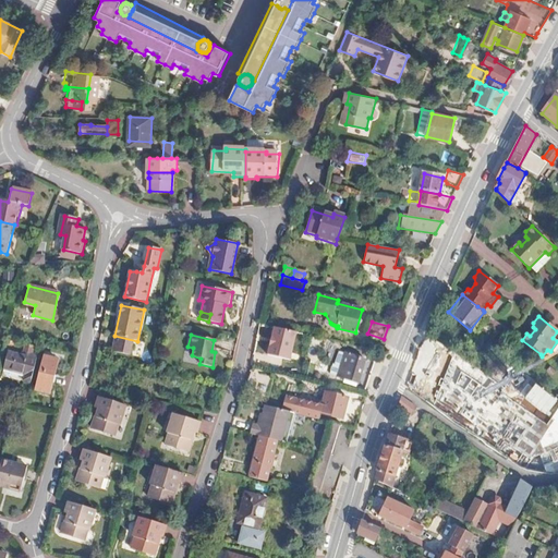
[(427,346),(420,356),(437,367),(426,384),(414,375),(407,385),(423,397),(431,386),(441,393),(460,367),(427,346)]
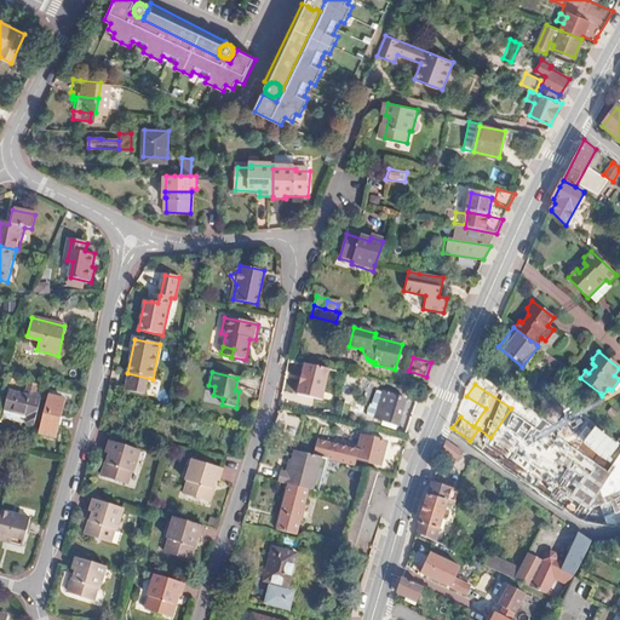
[(9,391),(6,402),(5,406),(29,412),(28,422),(34,423),(42,392),(29,390),(28,396),(9,391)]
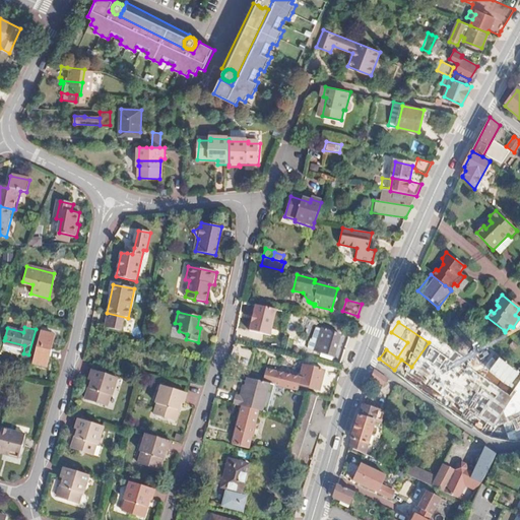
[(320,329),(316,327),(312,340),(316,341),(320,329)]
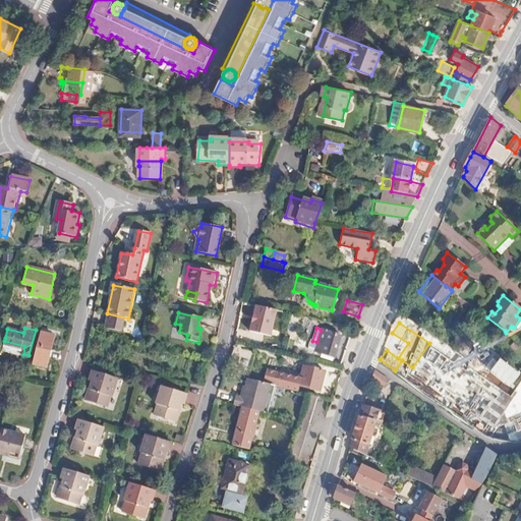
[(312,341),(310,340),(307,349),(314,351),(313,352),(334,358),(341,336),(321,330),(316,342),(312,341)]
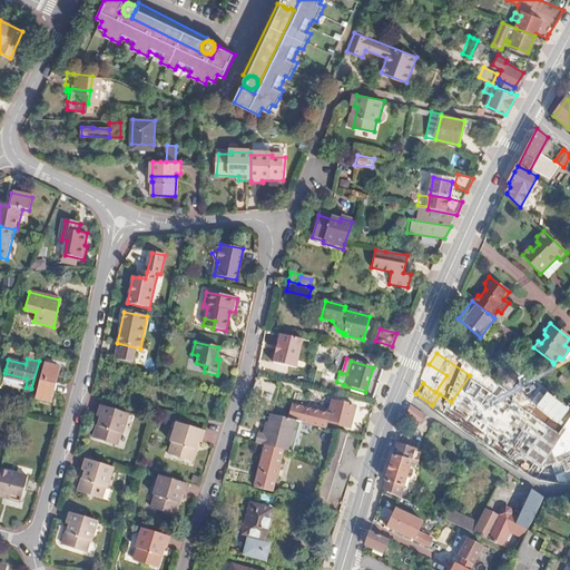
[(59,366),(46,364),(37,399),(50,402),(59,366)]
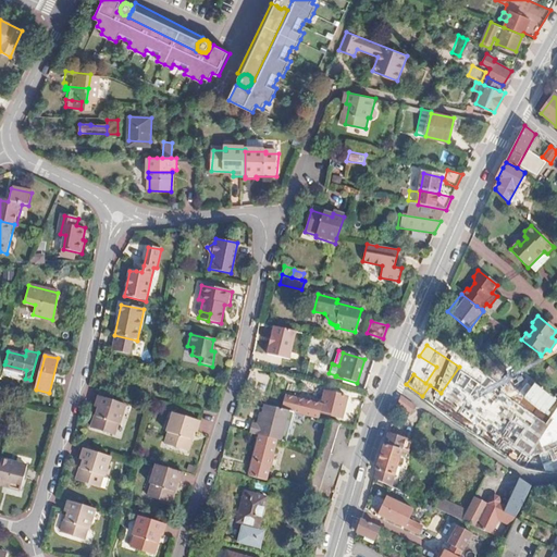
[(504,394),(527,407),(541,382),(518,369),(504,394)]
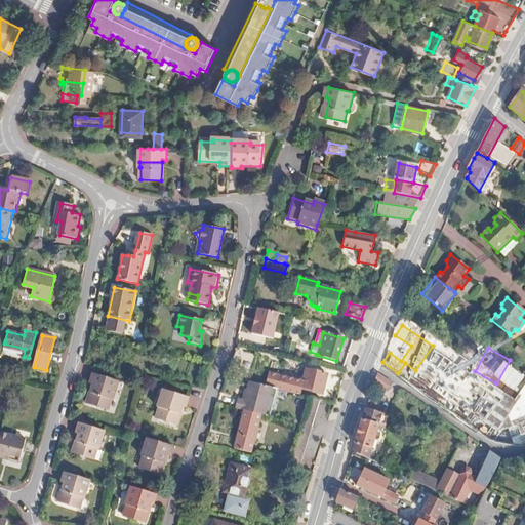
[(327,374),(308,369),(305,379),(303,390),(321,394),(327,374)]
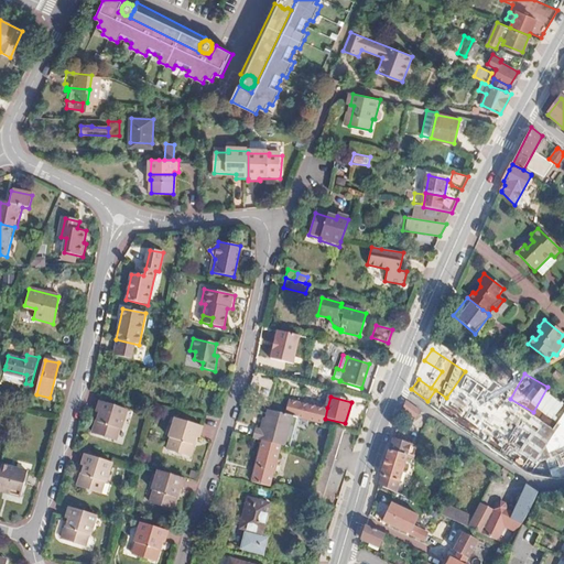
[(325,419),(327,408),(289,399),(285,413),(299,418),(322,424),(323,424),(325,419)]
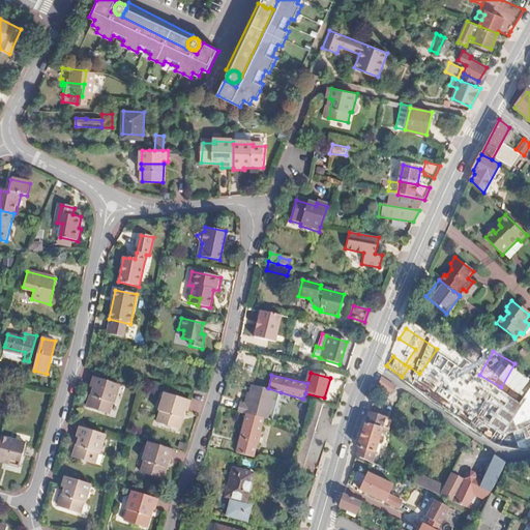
[(381,376),(378,385),(389,393),(394,386),(381,376)]
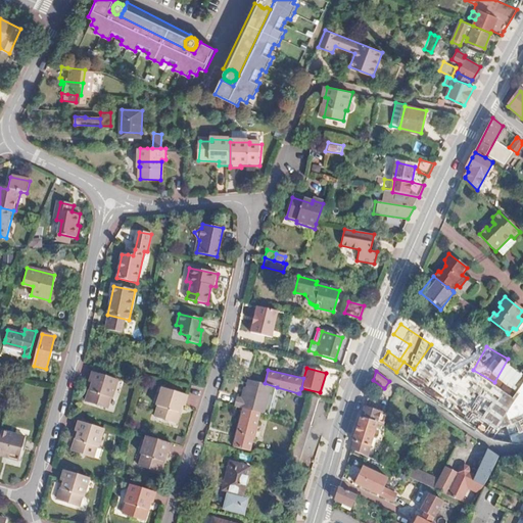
[(94,372),(90,380),(115,385),(117,379),(94,372)]
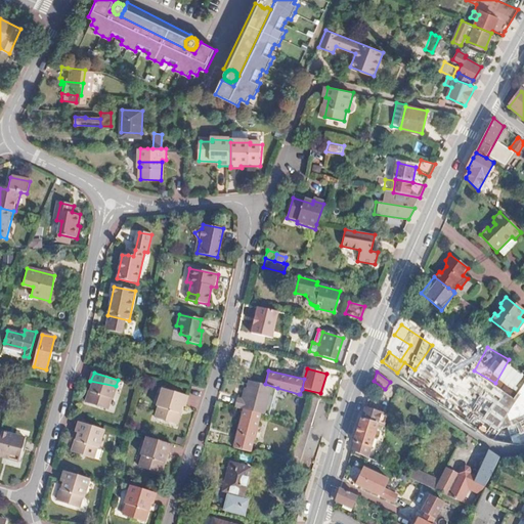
[(342,378),(331,375),(329,383),(340,386),(342,378)]
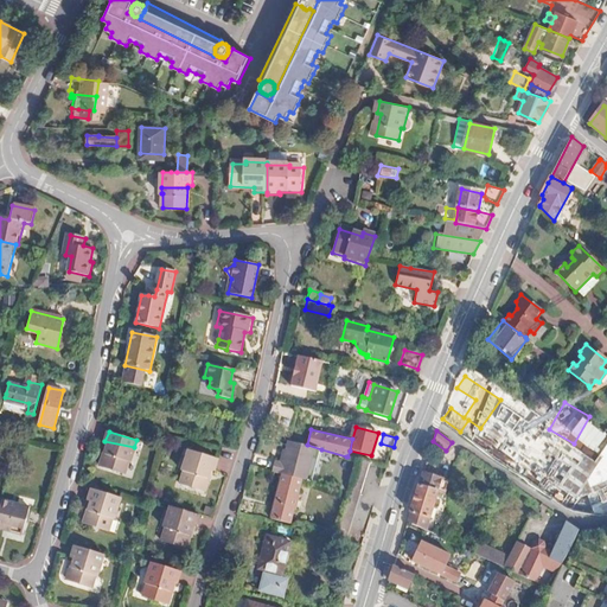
[(288,440),(286,451),(282,462),(279,461),(275,461),(272,471),(283,474),(302,479),(313,481),(321,449),(307,445),(288,440)]
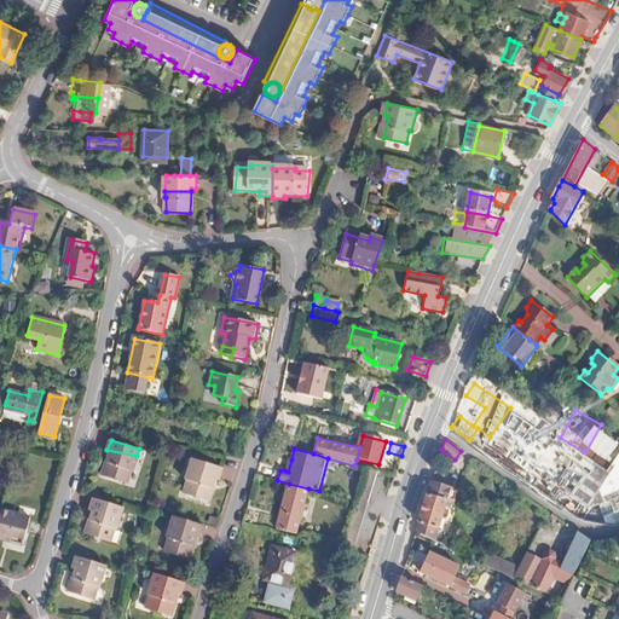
[(106,452),(110,453),(103,475),(127,482),(131,469),(132,469),(137,456),(106,450),(106,452)]
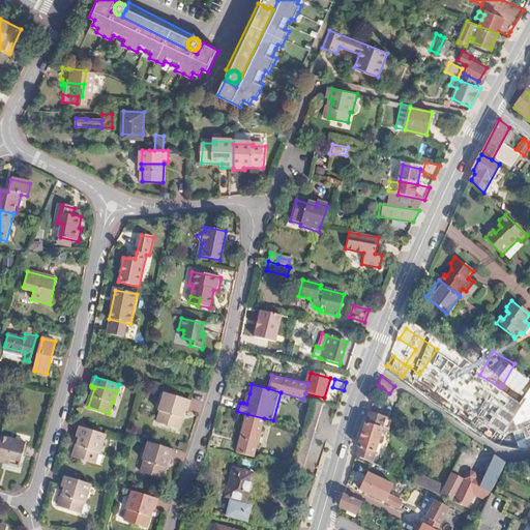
[(190,401),(167,392),(164,401),(188,406),(190,401)]
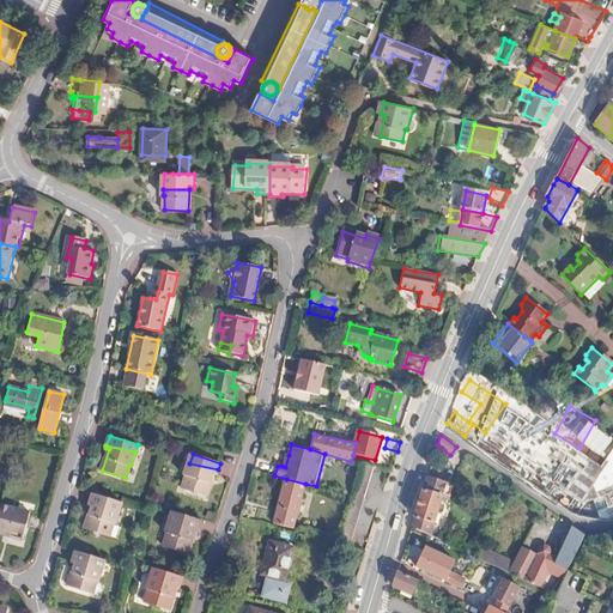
[(350,461),(340,493),(326,541),(350,548),(364,501),(366,491),(374,467),(351,461),(350,461)]
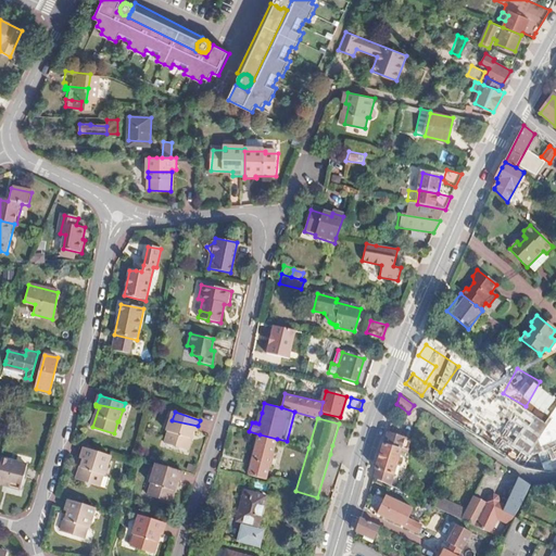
[(168,431),(171,432),(166,442),(187,449),(193,429),(197,430),(198,426),(172,420),(168,431)]
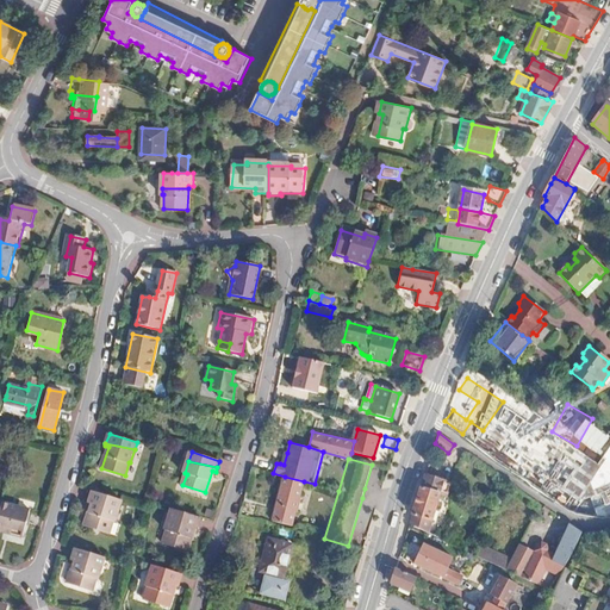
[(304,481),(285,477),(274,521),(293,526),(304,481)]
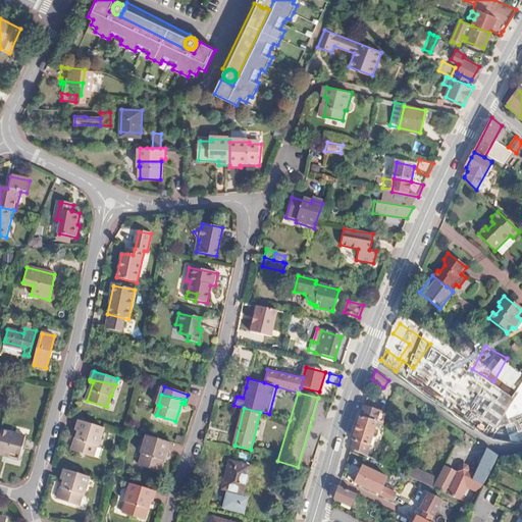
[(375,421),(359,416),(352,438),(368,444),(375,421)]
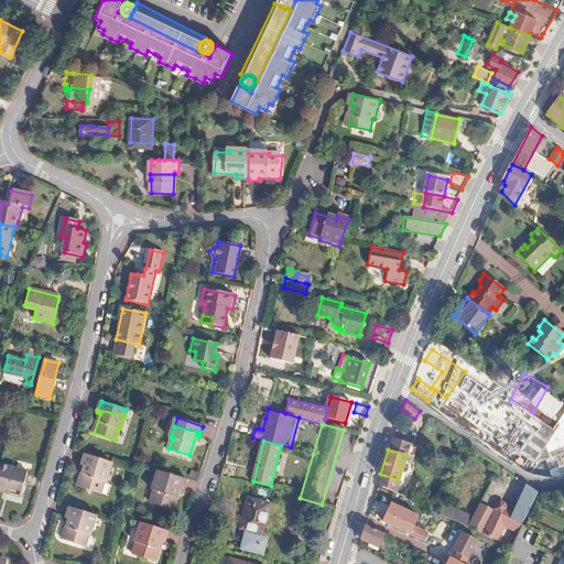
[(83,465),(86,465),(80,485),(101,492),(106,480),(107,481),(112,463),(100,458),(86,454),(83,465)]
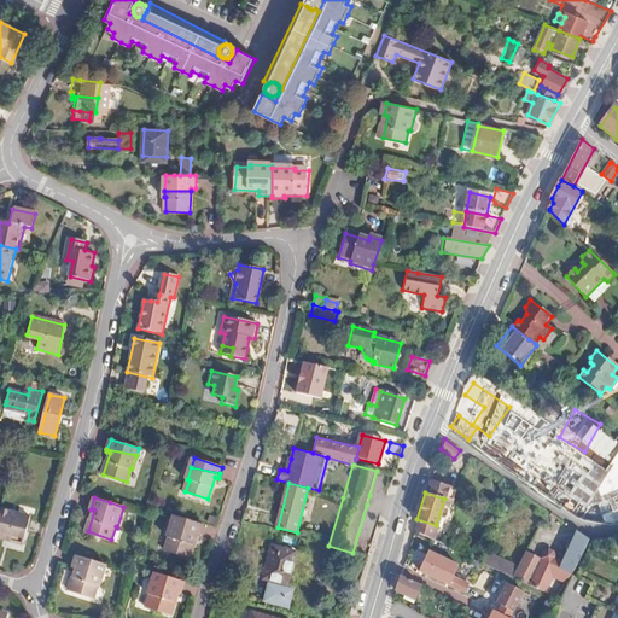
[(0,506),(0,534),(5,536),(6,534),(23,538),(30,514),(0,506)]
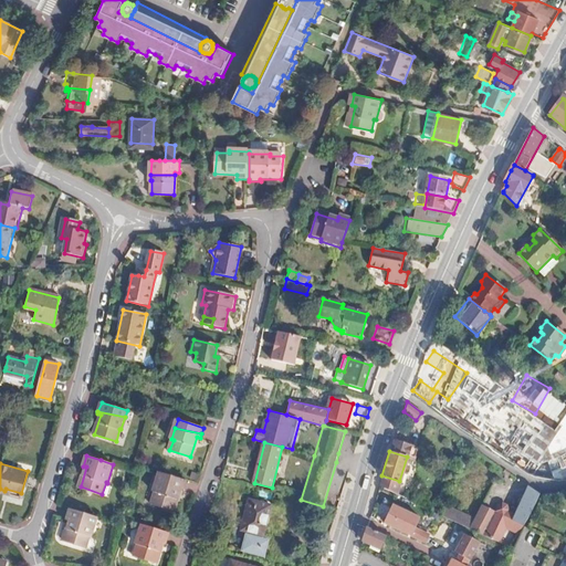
[(175,475),(161,472),(155,491),(156,491),(153,503),(174,510),(180,489),(184,490),(187,480),(175,475)]
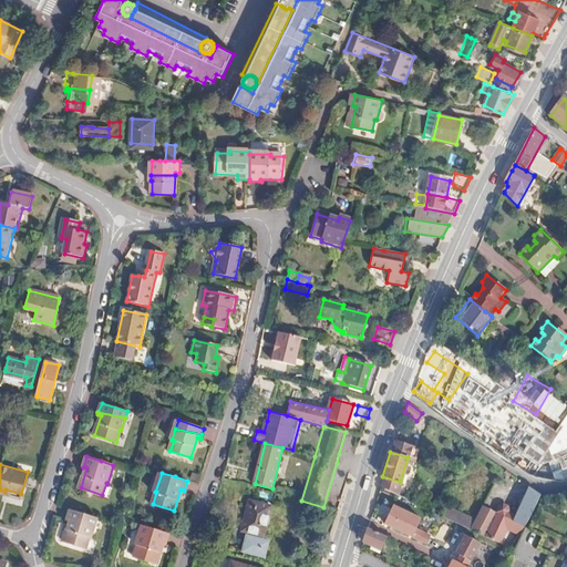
[(517,503),(518,506),(521,506),(513,522),(523,527),(533,513),(539,495),(529,487),(525,497),(523,496),(519,497),(517,503)]
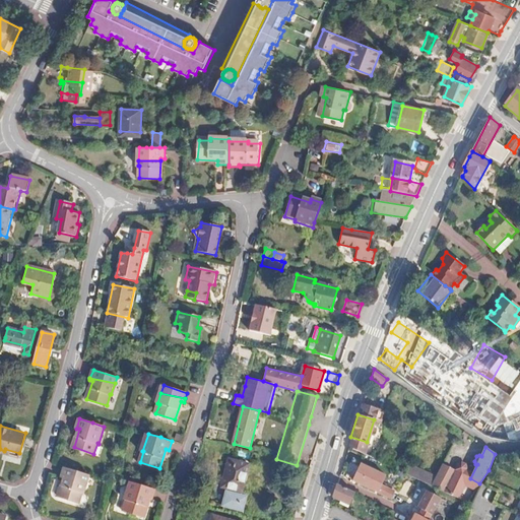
[(250,464),(230,459),(222,486),(243,492),(250,464)]
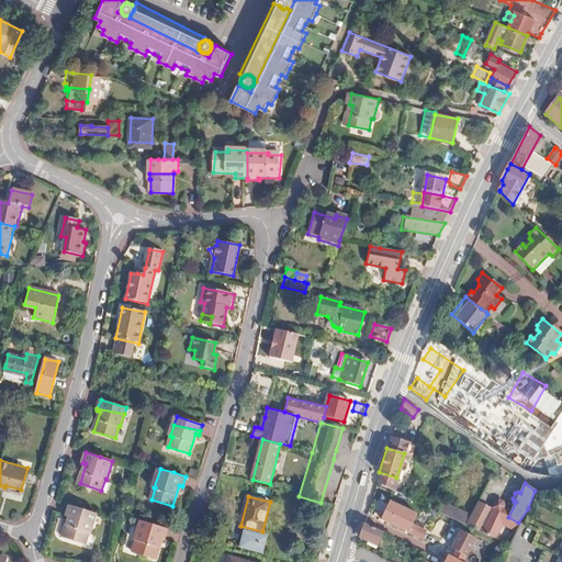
[(413,512),(385,499),(378,517),(402,528),(405,520),(408,523),(413,512)]
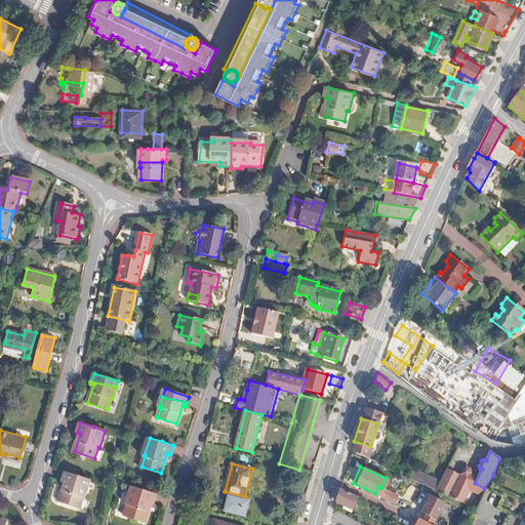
[(411,468),(408,477),(460,501),(471,483),(445,470),(439,481),(411,468)]
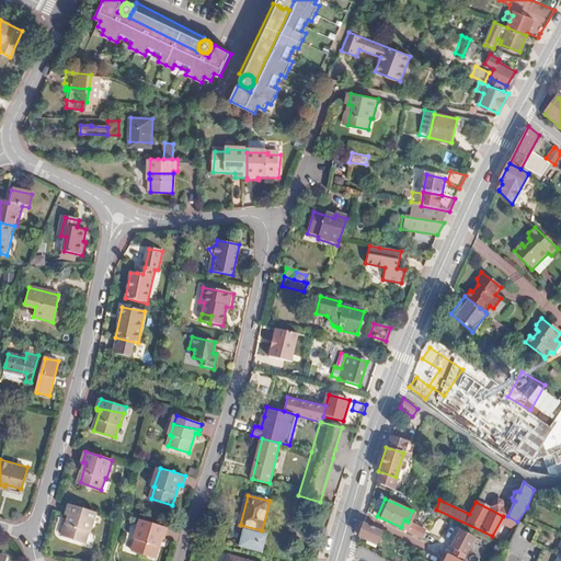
[(67,515),(70,516),(64,536),(86,542),(89,531),(91,533),(98,513),(70,504),(67,515)]
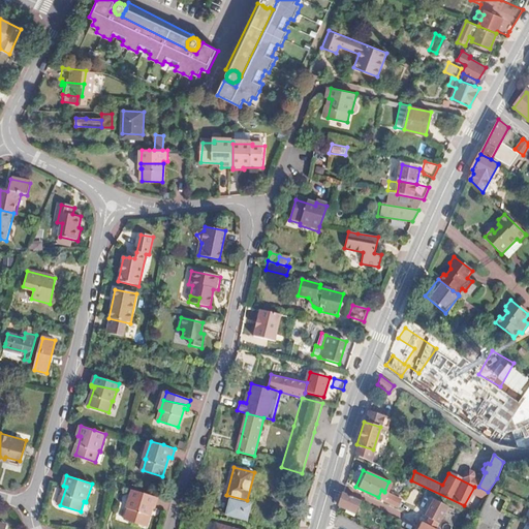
[(475,486),(474,487),(464,505),(478,511),(488,492),(478,487),(475,486)]
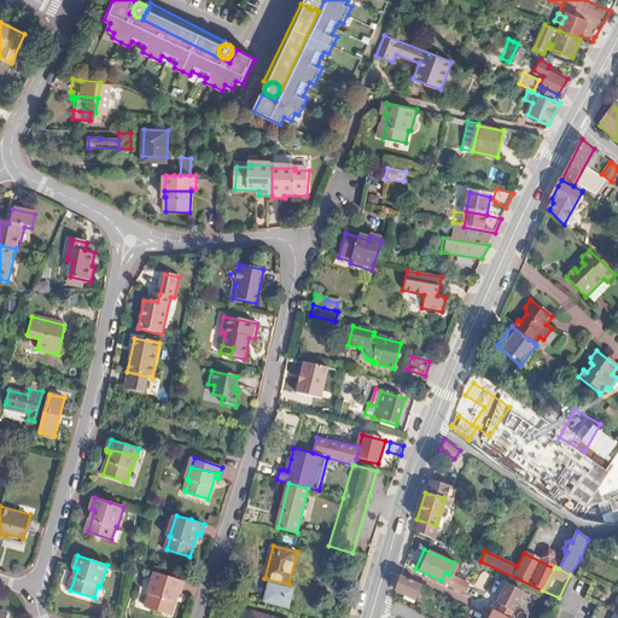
[(186,582),(157,572),(150,594),(153,595),(149,607),(170,614),(178,593),(181,594),(186,582)]
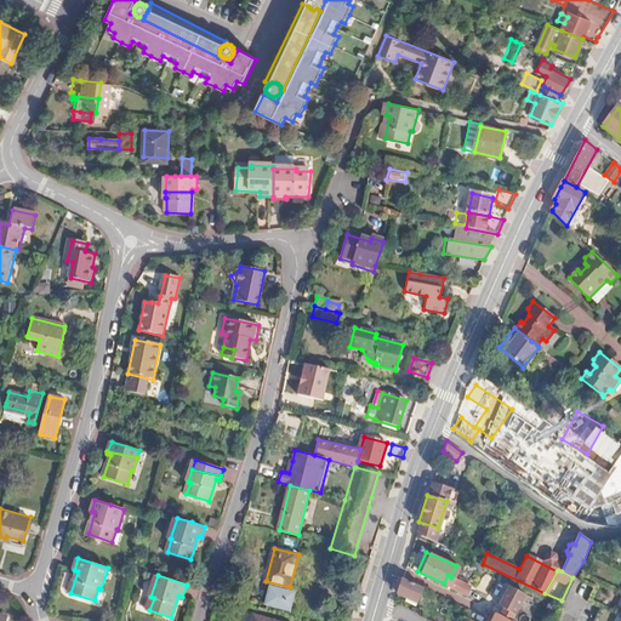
[(451,577),(448,575),(444,584),(460,591),(463,582),(451,577)]
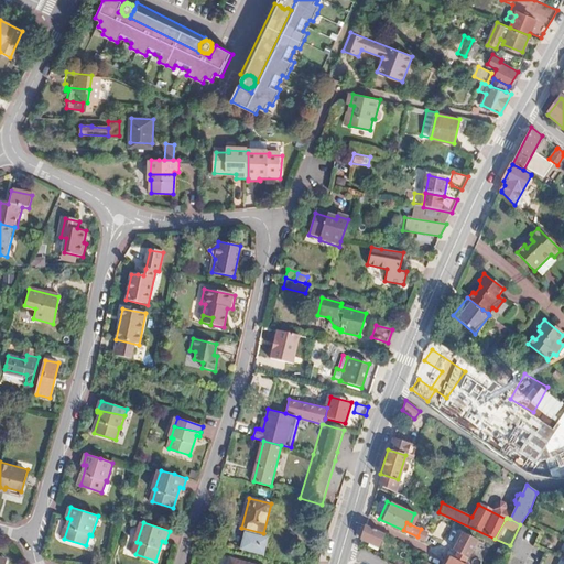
[(384,533),(366,524),(361,539),(369,542),(378,548),(384,533)]
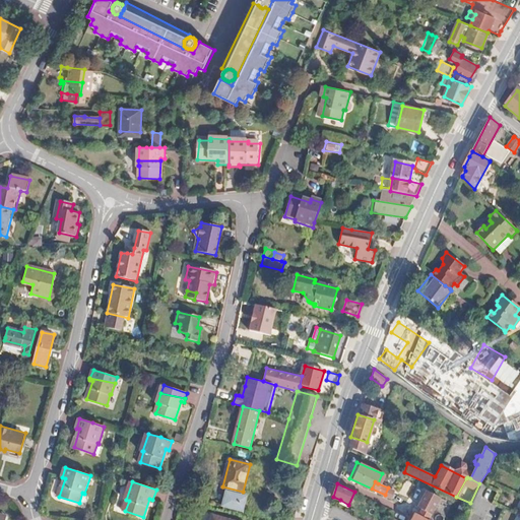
[(423,509),(426,511),(421,517),(419,516),(416,514),(412,519),(429,519),(441,498),(428,492),(419,507),(423,509)]
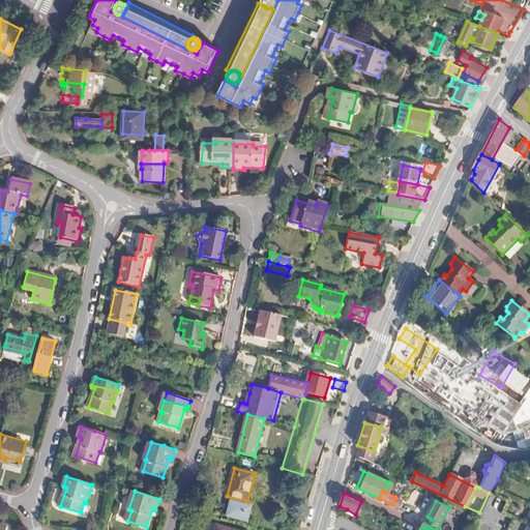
[(232,502),(229,520),(253,524),(256,506),(232,502)]
